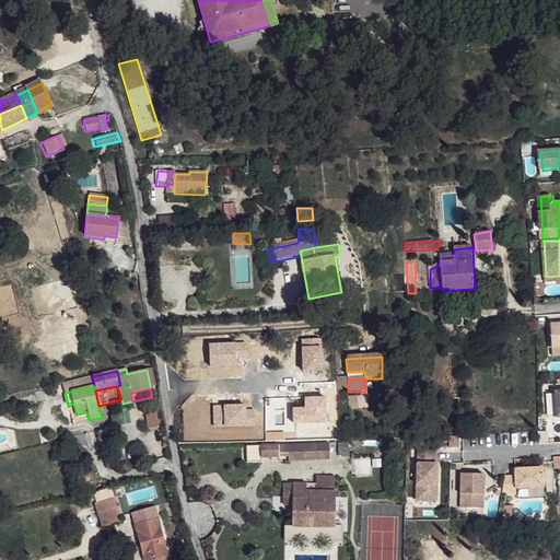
[(77,415),(73,404),(68,406),(72,424),(89,420),(86,412),(77,415)]
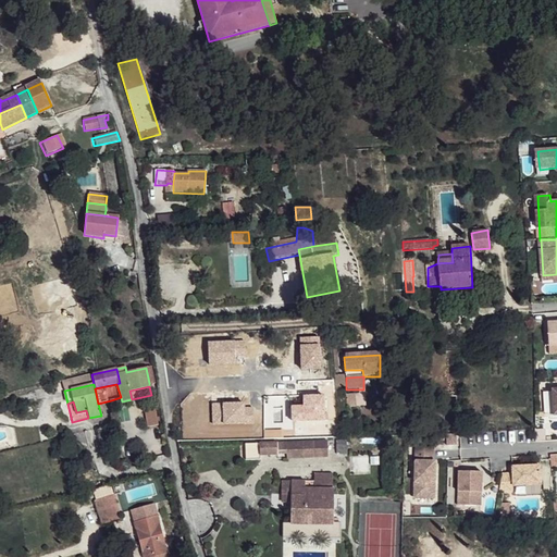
[(544,429),(535,430),(535,442),(545,441),(544,429)]
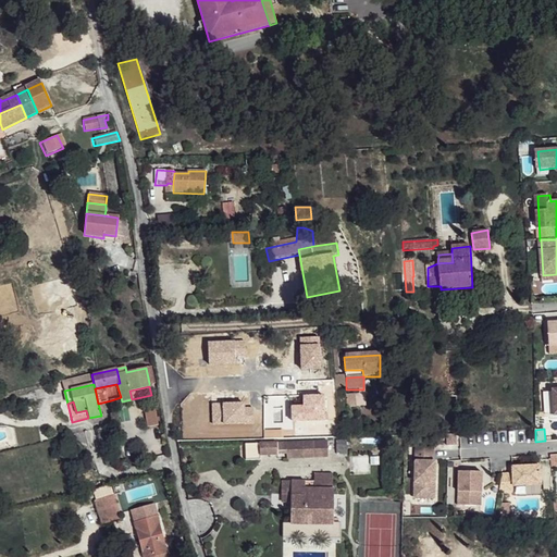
[(337,440),(312,441),(312,457),(337,456),(337,440)]
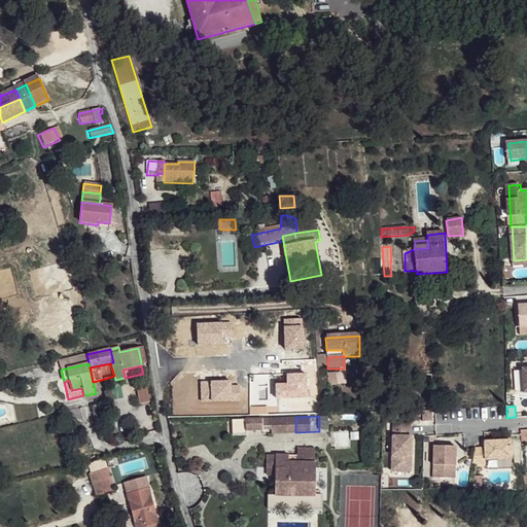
[(285,417),(270,418),(270,432),(285,432),(285,417)]
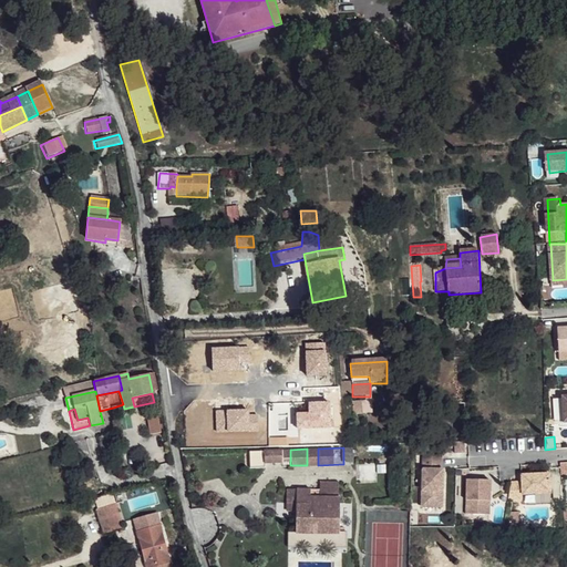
[(318,449),(307,449),(307,465),(318,465),(318,449)]
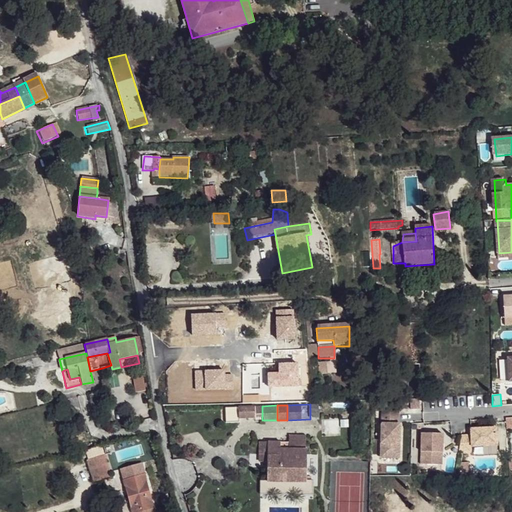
[(255,407),(238,408),(238,419),(256,418),(255,407)]
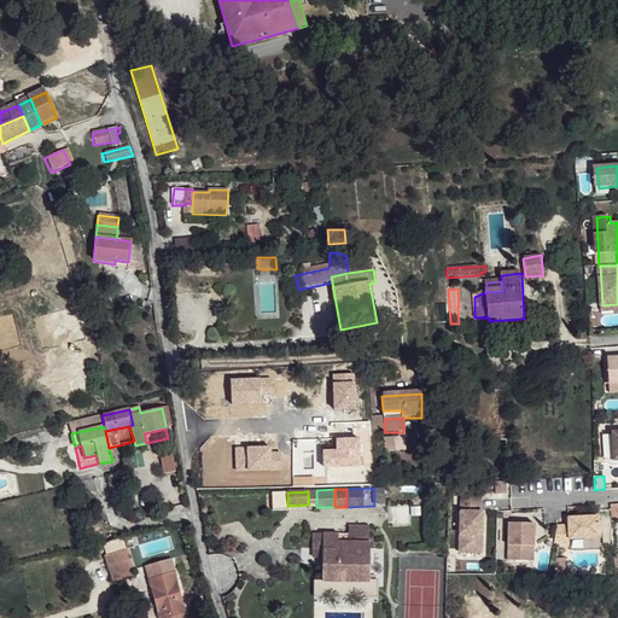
[(287,493),(270,494),(270,512),(287,512),(287,506),(287,493)]
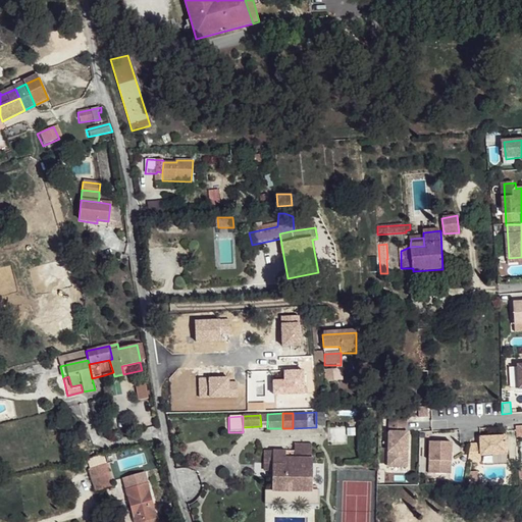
[(406,431),(406,418),(390,417),(389,430),(389,444),(388,465),(398,465),(398,458),(407,458),(408,431),(406,431)]
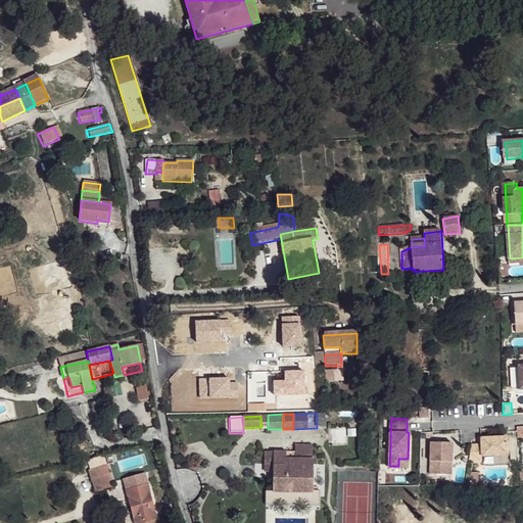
[(346,427),(327,427),(327,446),(346,446),(346,427)]
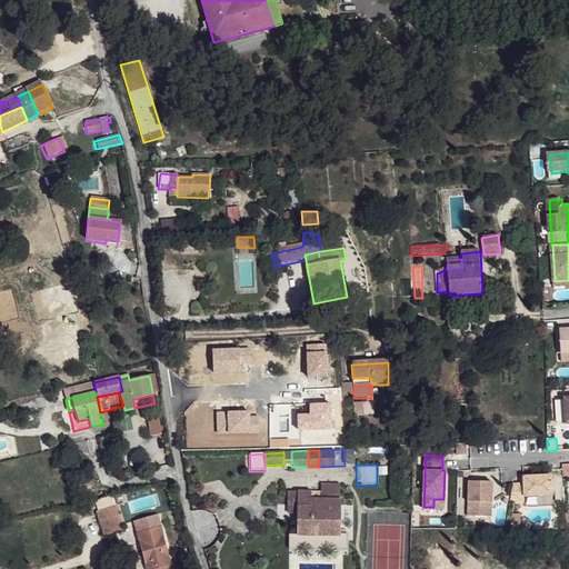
[(551,476),(522,477),(522,483),(511,483),(508,500),(523,500),(523,496),(551,496),(551,476)]
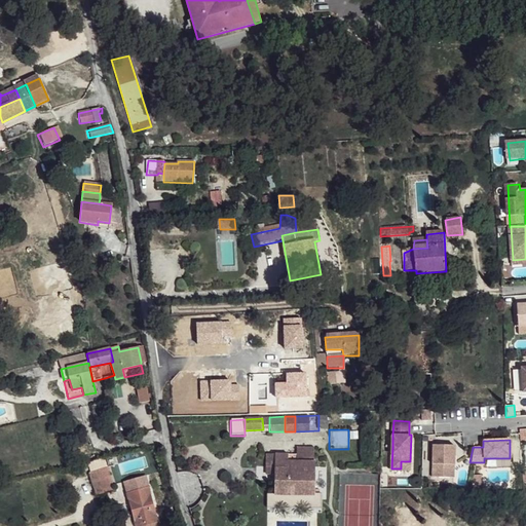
[(453,476),(454,444),(433,443),(431,475),(453,476)]
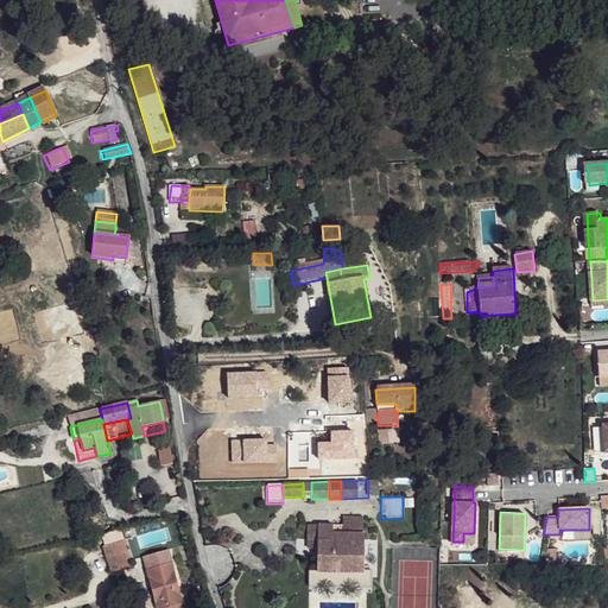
[(310,525),(309,550),(318,550),(317,571),(333,572),(333,564),(350,564),(350,574),(366,574),(367,534),(365,534),(365,518),(344,518),(344,526),(310,525)]
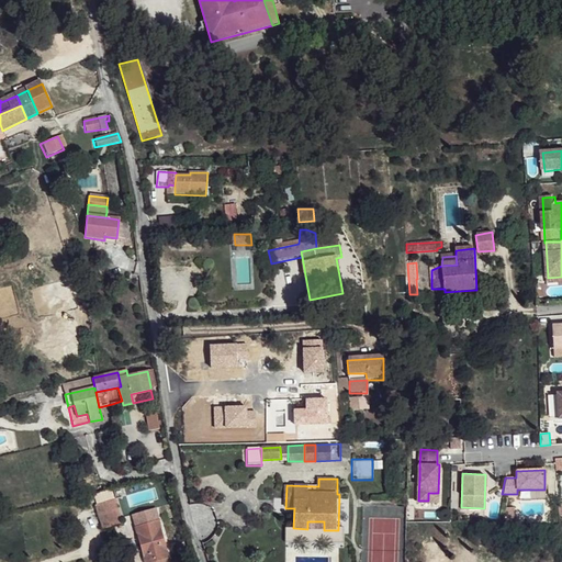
[(114,501),(94,507),(97,514),(102,531),(122,526),(114,501)]
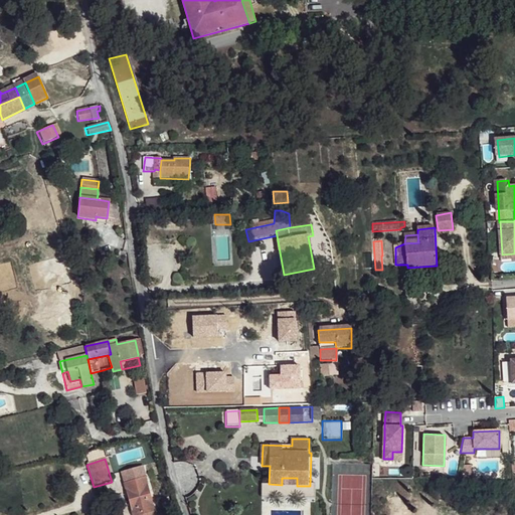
[(121,474),(131,514),(140,514),(145,514),(144,514),(155,514),(142,467),(121,474)]
